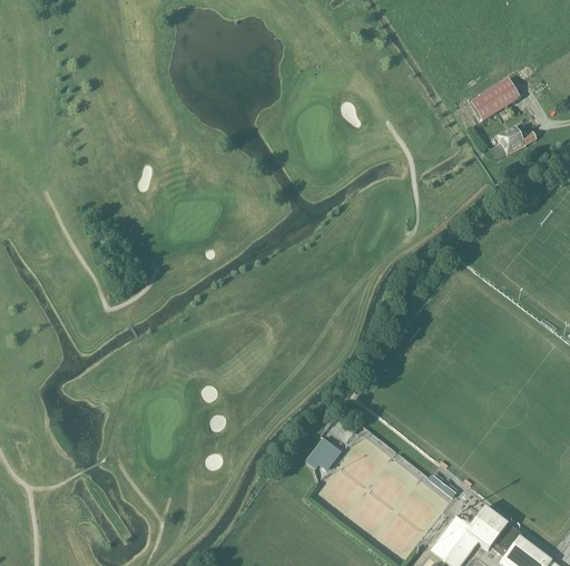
[(483,119),(520,96),(508,76),(471,100),(483,119)]
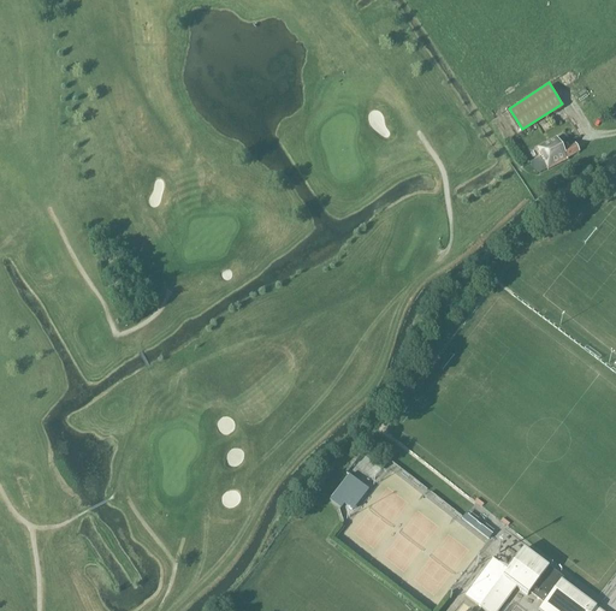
[(568,143),(566,141),(561,143),(556,135),(538,144),(543,153),(532,159),(537,170),(548,164),(549,166),(568,155),(567,155),(580,148),(575,140),(568,143)]
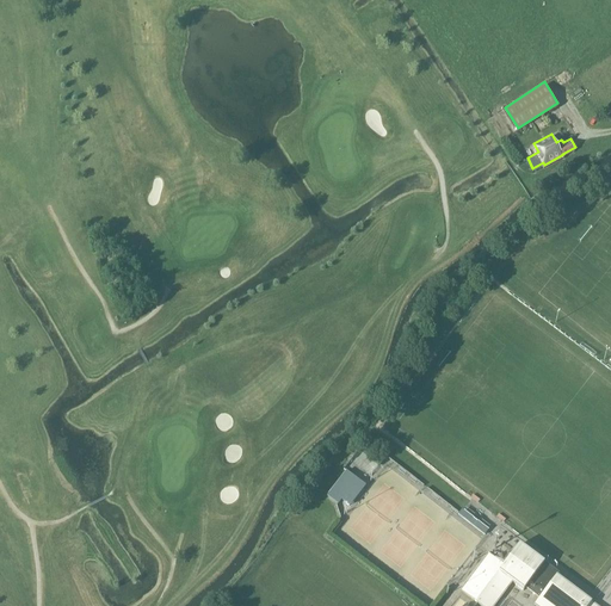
[(327,493),(338,500),(341,496),(356,477),(357,475),(346,467),(327,493)]
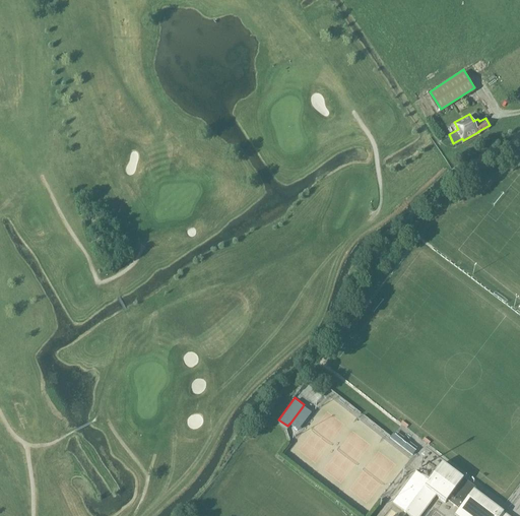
[(409,451),(413,447),(394,429),(389,433),(409,451)]
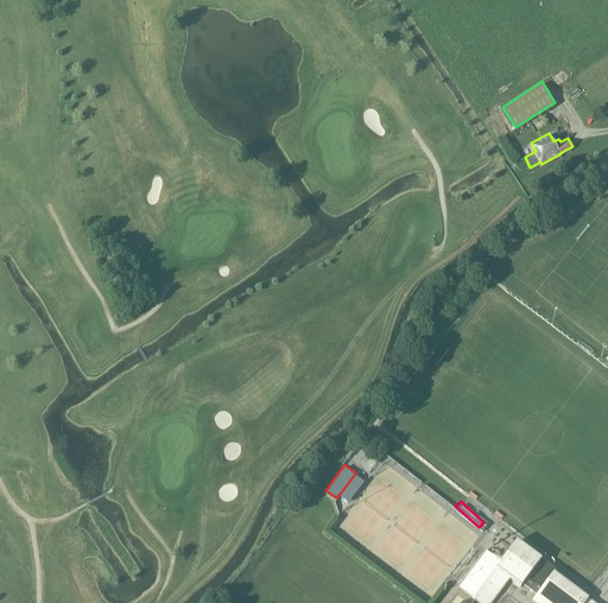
[(523,581),(537,591),(532,598),(538,602),(597,602),(539,559),(542,557),(517,538),(502,557),(500,556),(499,557),(487,547),(460,584),(483,602),(487,602),(510,575),(521,584),(523,581)]
